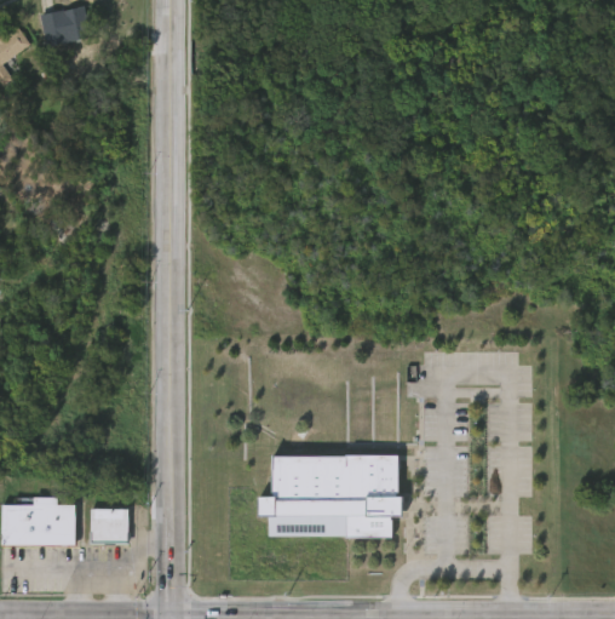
[(86,4),(91,29),(68,35),(67,32),(63,33),(63,36),(46,40),(41,19),(58,15),(61,22),(65,21),(64,15),(70,13),(69,10),(86,4)]
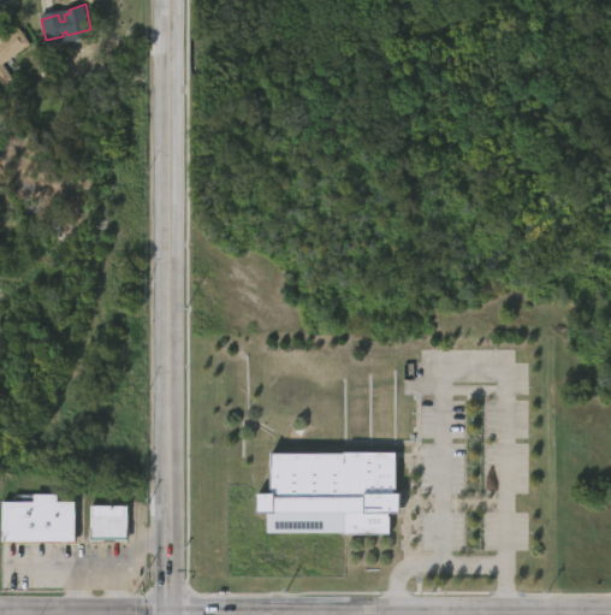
[(21,25),(33,43),(5,63),(15,77),(5,84),(0,76),(0,35),(5,33),(6,35),(21,25)]
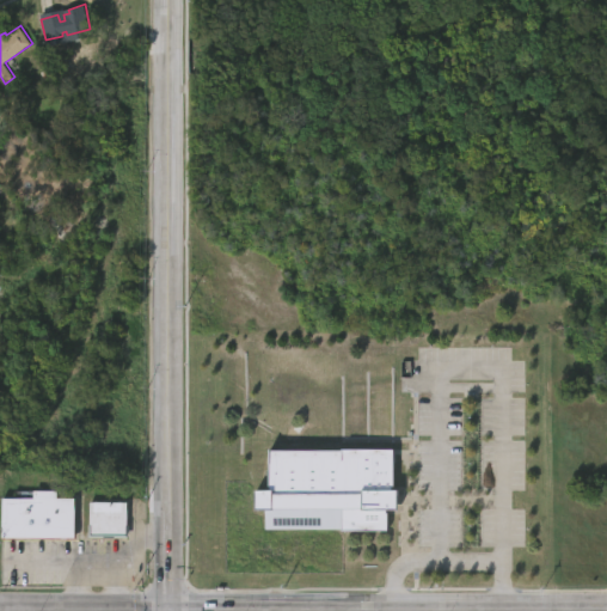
[(393,450),(394,529),(362,526),(326,526),(270,525),(271,451),(393,450)]
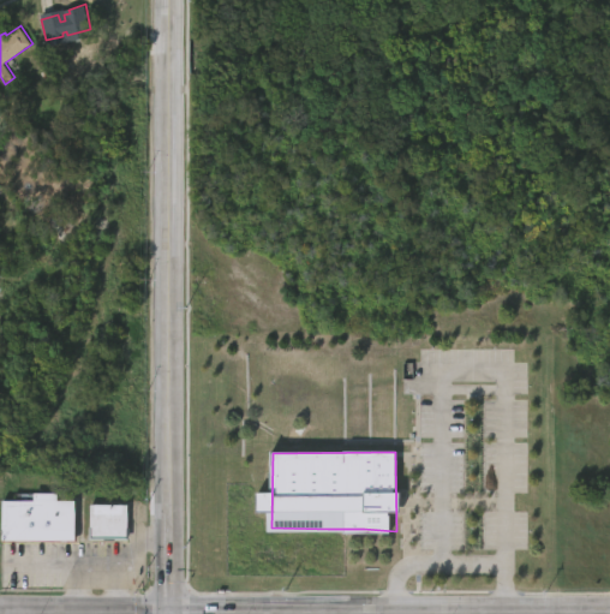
[(58,493),(57,499),(75,500),(75,526),(77,526),(77,543),(1,542),(1,500),(16,500),(16,493),(58,493)]
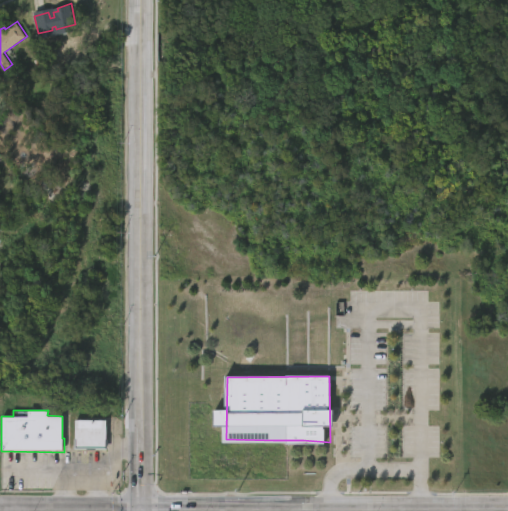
[(106,420),(107,449),(74,449),(75,420),(106,420)]
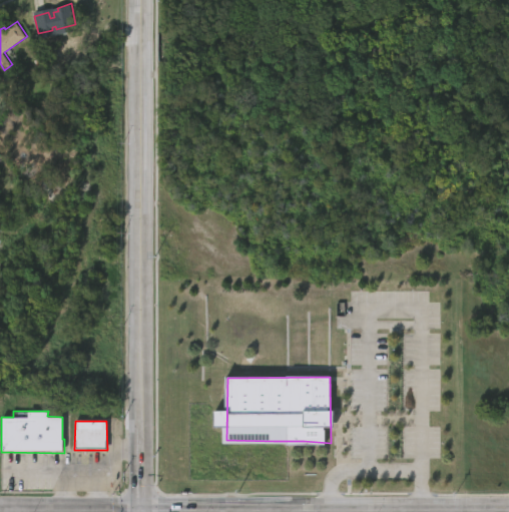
All buildings are outlined.
